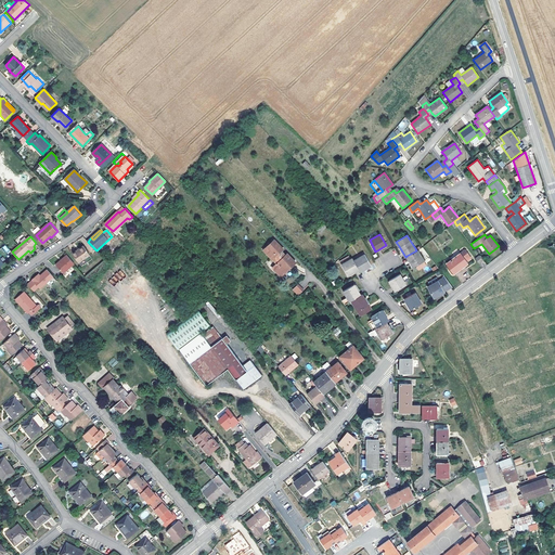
[(272,267),(280,276),(296,262),(286,253),(285,255),(281,250),(283,249),(274,240),(267,246),(269,249),(266,253),(272,259),(274,257),(279,261),(275,263),(272,267)]
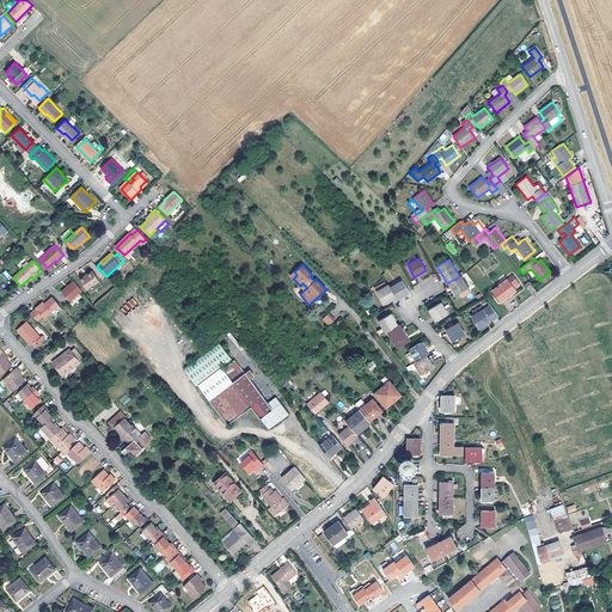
[(87,289),(99,281),(93,271),(80,279),(87,289)]
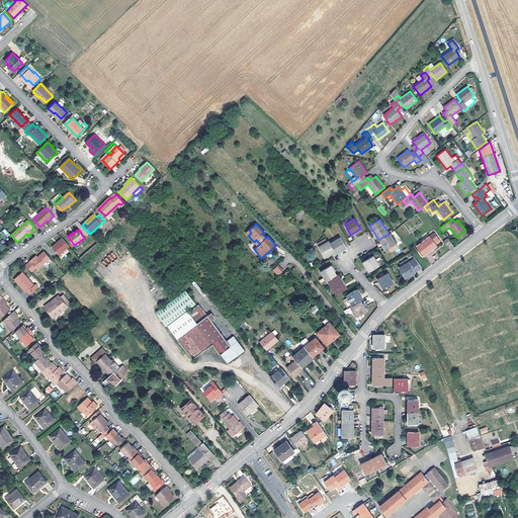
[(434,233),(429,236),(435,244),(440,240),(434,233)]
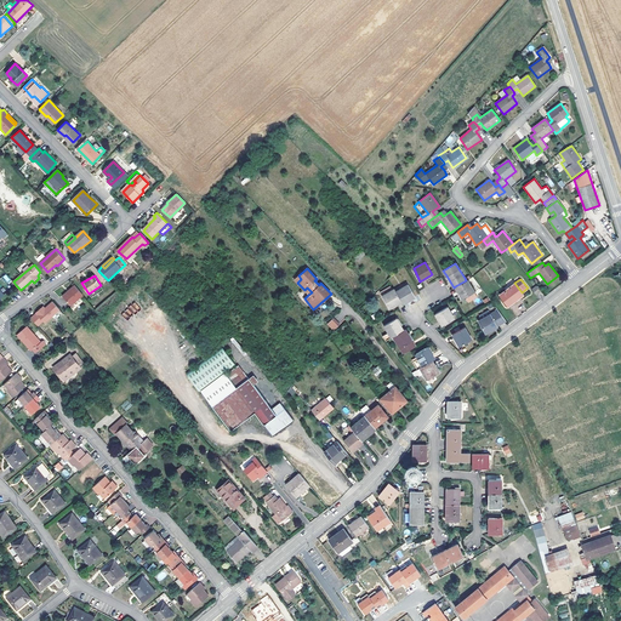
[(474,292),(467,280),(466,280),(455,286),(462,298),(474,292)]
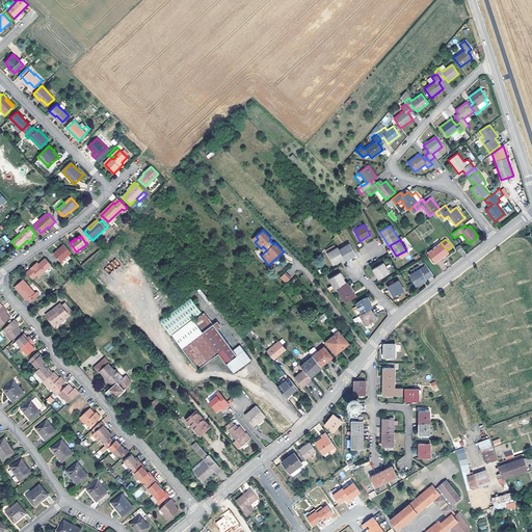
[(441,242),(428,253),(435,262),(448,251),(447,250),(441,242)]
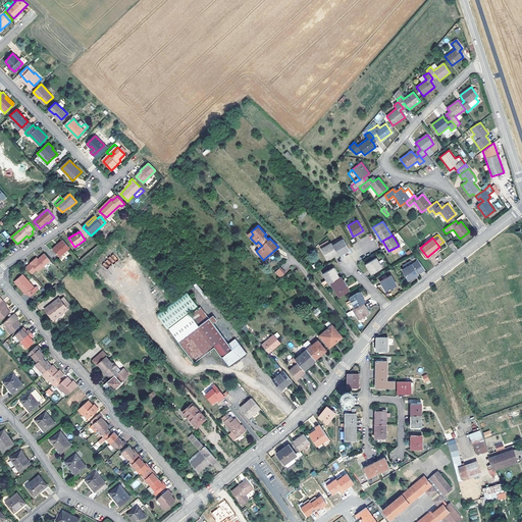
[(70,248),(63,240),(52,249),(60,257),(70,248)]
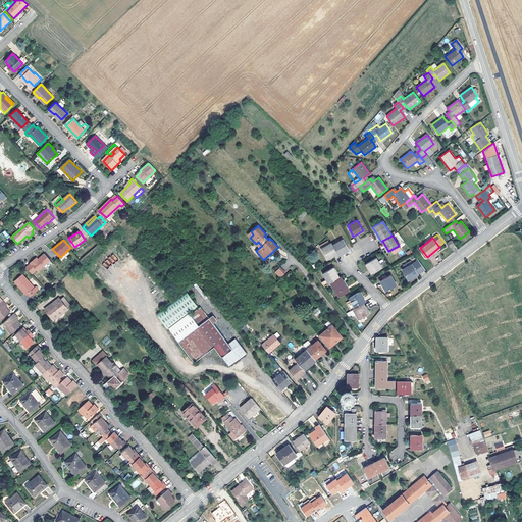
[(336,253),(338,255),(349,250),(343,240),(332,245),(336,253)]
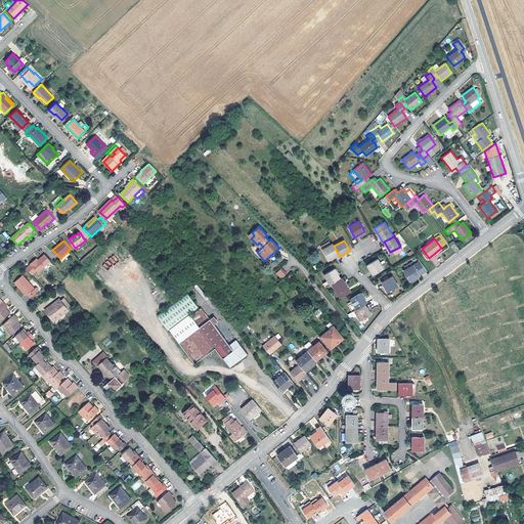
[(334,246),(333,244),(322,250),(328,260),(338,254),(334,246)]
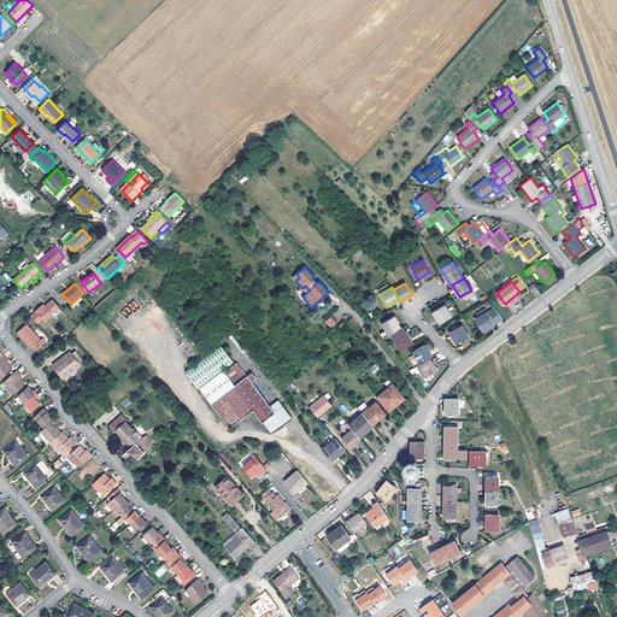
[(59,307),(53,300),(42,309),(40,306),(35,311),(36,311),(30,316),(37,324),(43,319),(45,321),(59,307)]
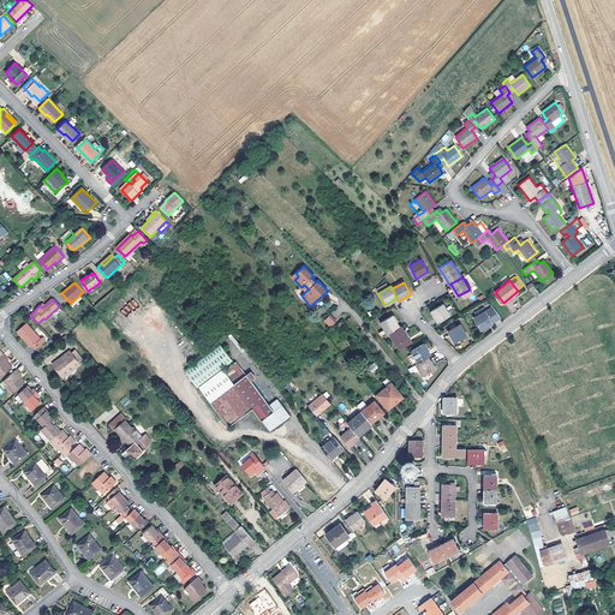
[(120,310),(126,317),(139,305),(133,299),(120,310)]
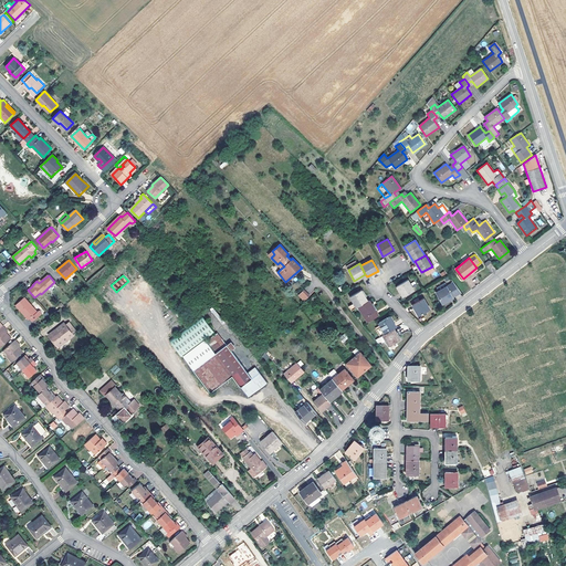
[(408,280),(397,286),(402,296),(413,291),(408,280)]
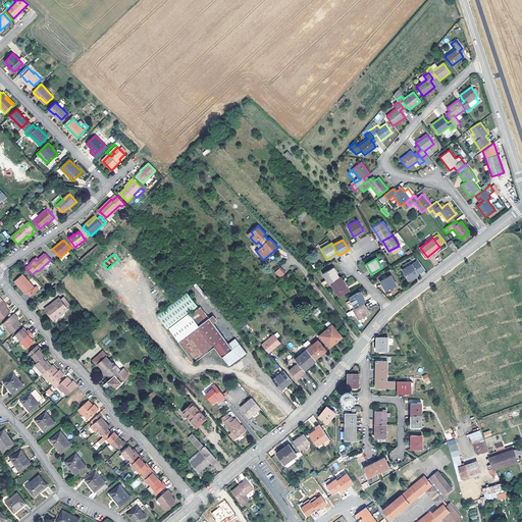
[(424,269),(418,260),(402,270),(408,280),(418,274),(417,273),(424,269)]
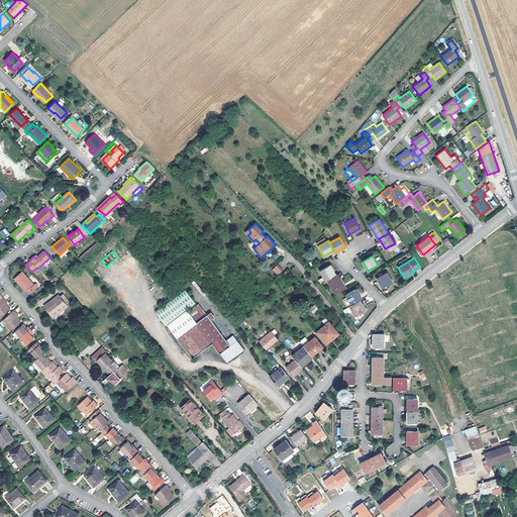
[(278,276),(283,270),(278,265),(272,270),(278,276)]
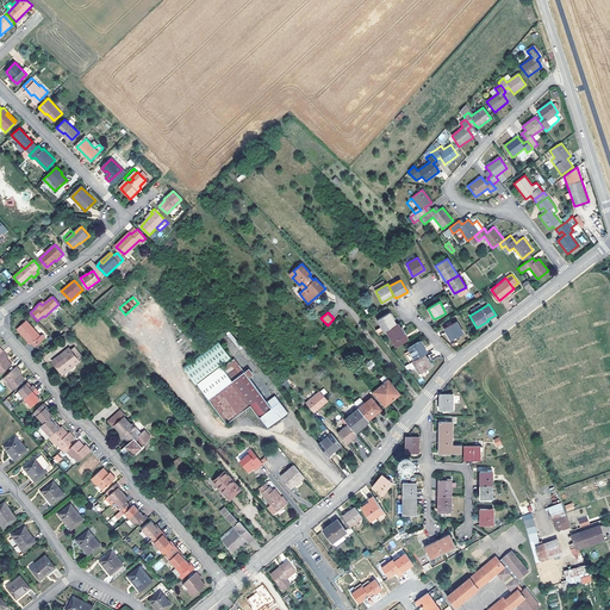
[(381,327),(374,329),(379,334),(386,330),(396,324),(388,312),(377,319),(381,327)]
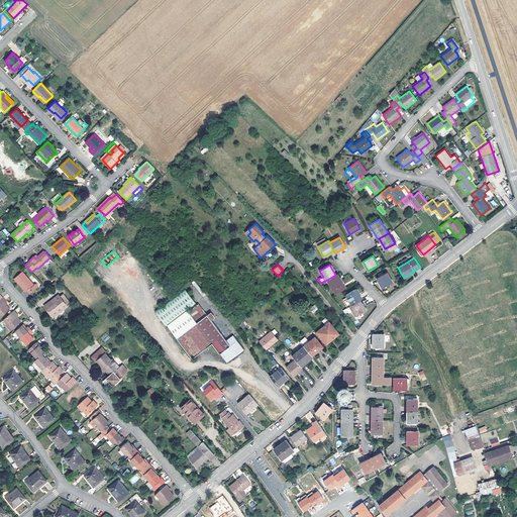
[(287,269),(281,274),(280,275),(283,278),(289,271),(287,269)]
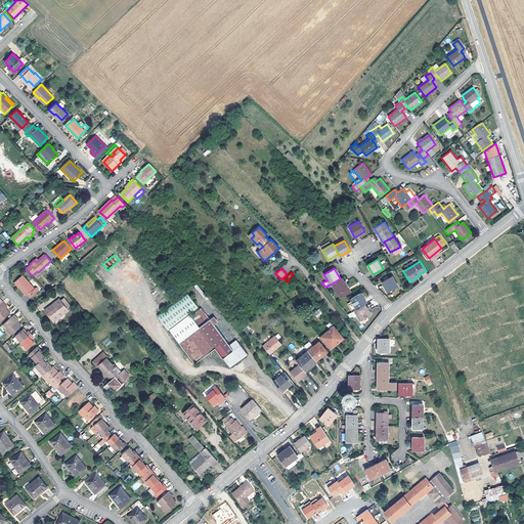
[(20,287),(28,295),(31,298),(39,291),(36,288),(35,289),(23,275),(14,282),(19,288),(20,287)]
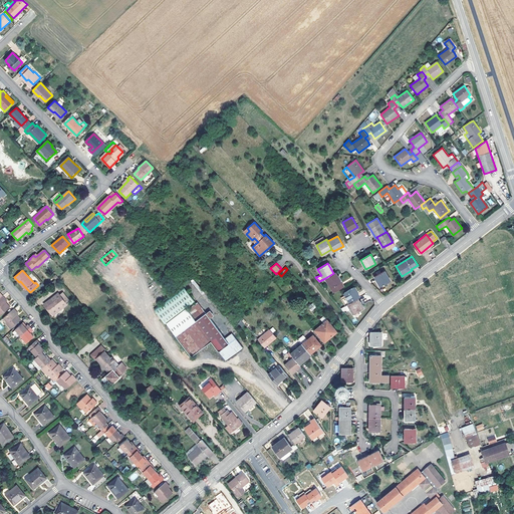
[(377,275),(374,277),(379,287),(390,281),(384,271),(381,273),(377,275)]
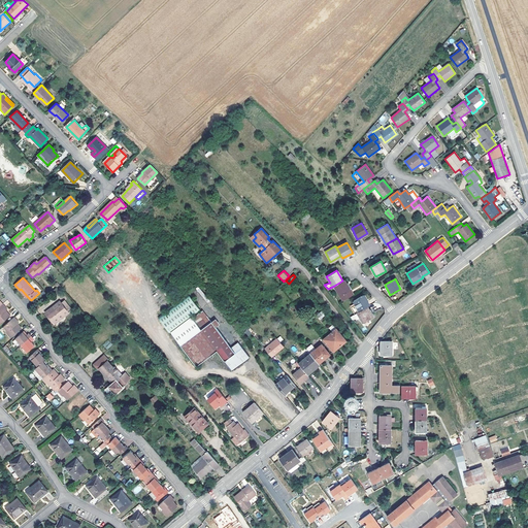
[(342,281),(334,286),(342,301),(353,295),(344,279),(342,281)]
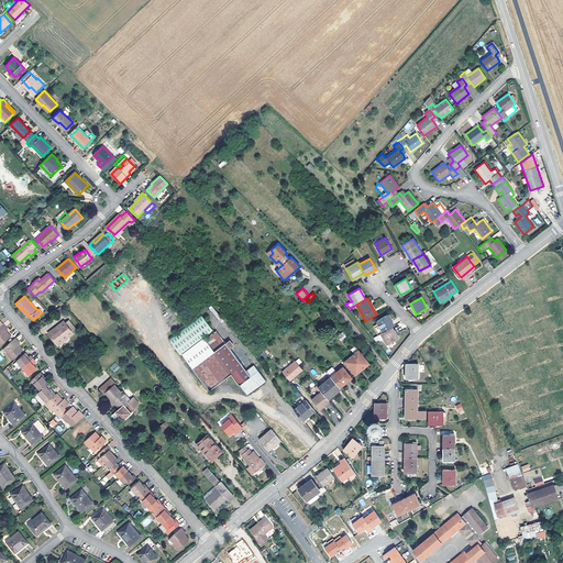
[(29,318),(30,317),(22,308),(21,309),(29,318)]
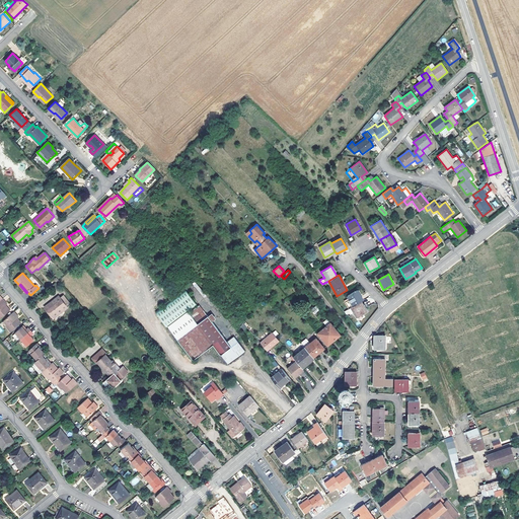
[(347,295),(348,297),(349,299),(345,302),(348,308),(361,301),(363,300),(357,290),(347,295)]
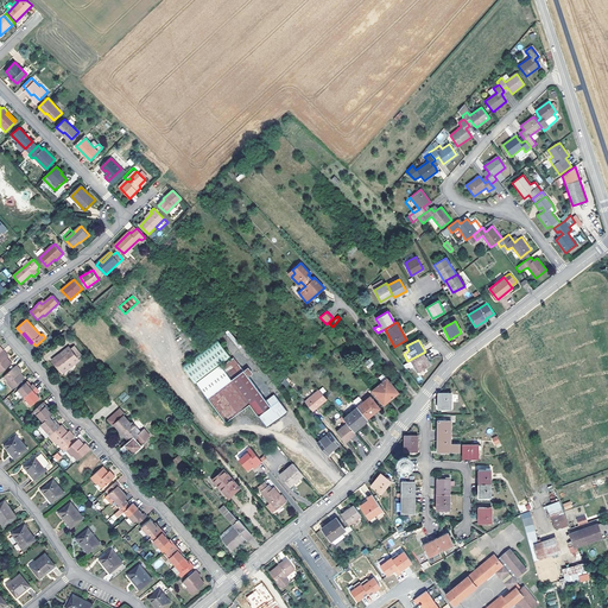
[(74,363),(74,366),(75,366),(80,362),(77,360),(81,358),(77,353),(74,355),(70,350),(69,348),(64,352),(65,354),(59,358),(58,355),(54,360),(62,372),(74,363)]
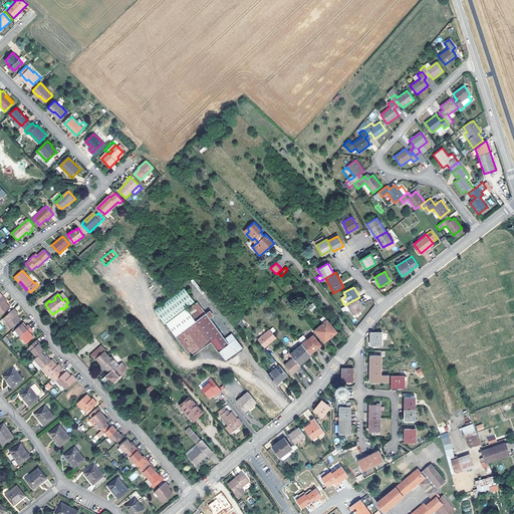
[(3,295),(0,297),(0,315),(9,307),(6,303),(5,304),(4,303),(5,302),(7,300),(3,295)]
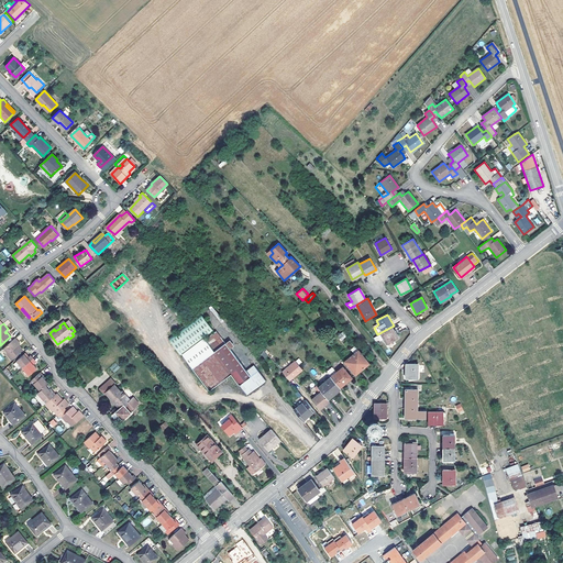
[(231,374),(246,395),(265,382),(254,365),(245,371),(225,342),(224,342),(211,324),(200,332),(201,334),(178,351),(209,390),(231,374)]
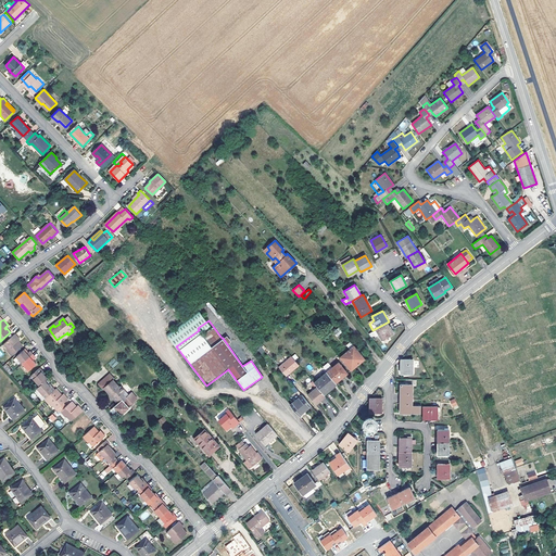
[(387,323),(373,330),(376,336),(378,333),(381,340),(392,333),(387,323)]
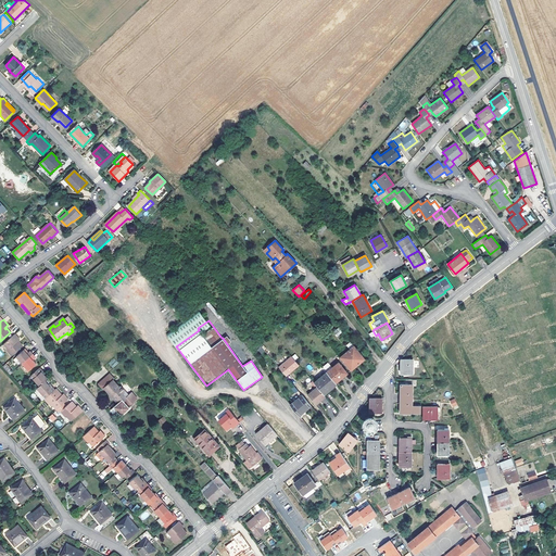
[(344,332),(339,327),(333,331),(338,338),(344,332)]
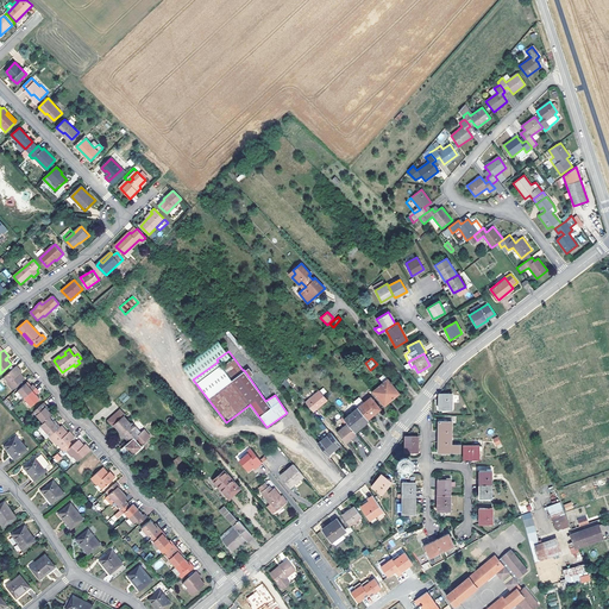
[(62,375),(74,366),(74,364),(62,372),(54,360),(51,362),(62,375)]
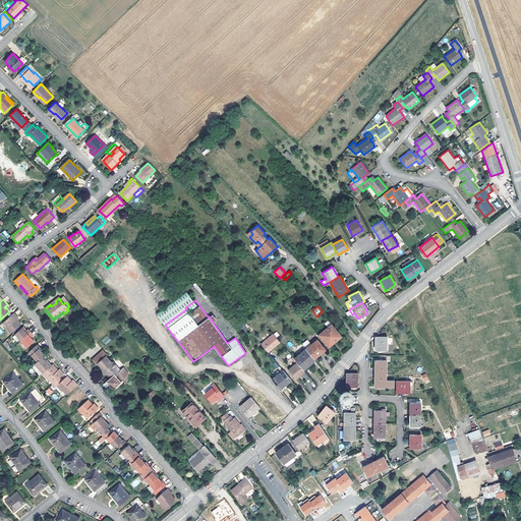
[(3,324),(15,315),(13,313),(2,323),(3,324)]
